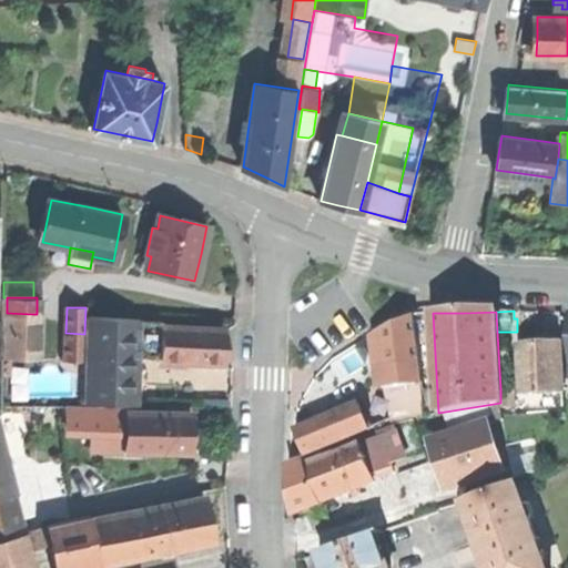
[(7,344),(31,345),(32,314),(7,313),(7,344)]
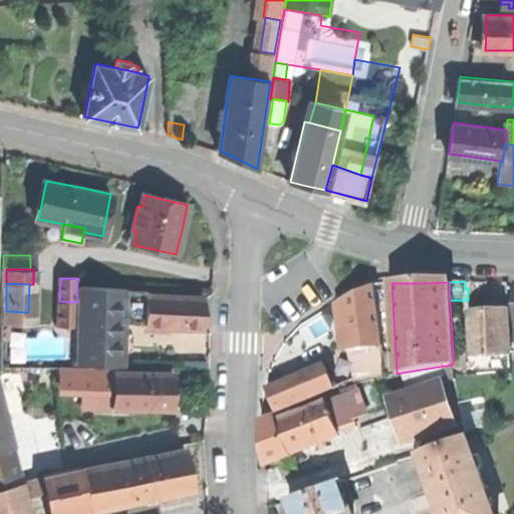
[(341,298),(350,350),(383,347),(375,284),(357,291),(341,298)]
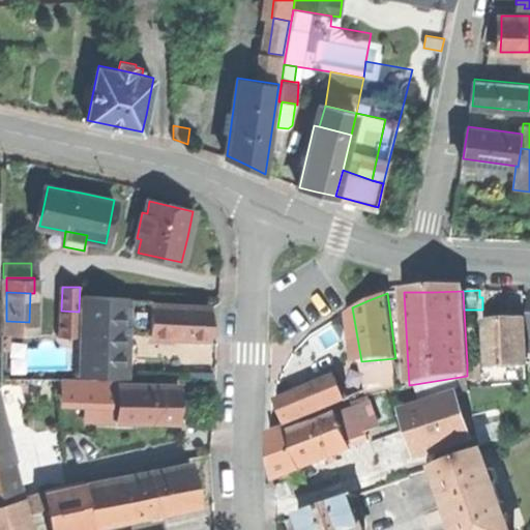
[(129,297),(81,296),(80,376),(127,377),(128,335),(129,300),(129,297)]
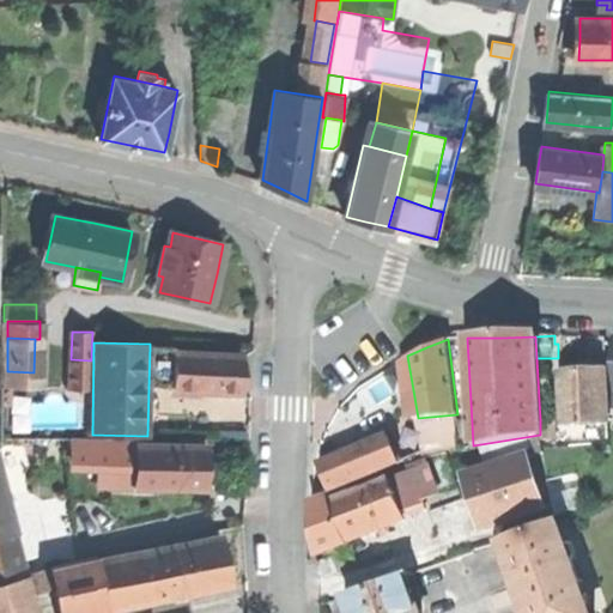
[(174,347),(150,347),(149,388),(173,388),(174,353),(174,347)]
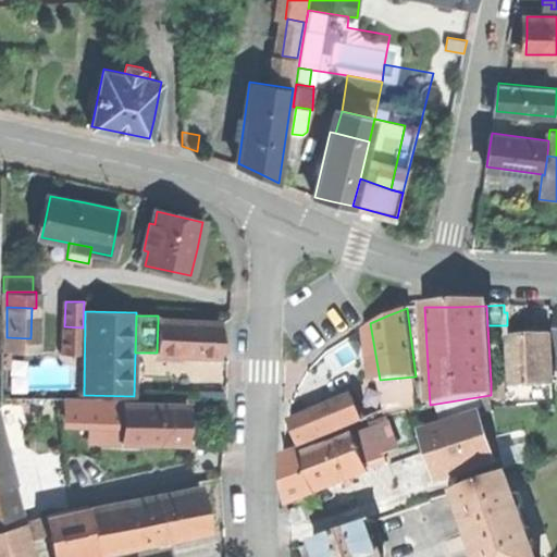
[(220,322),(158,321),(157,353),(219,354),(220,339),(220,322)]
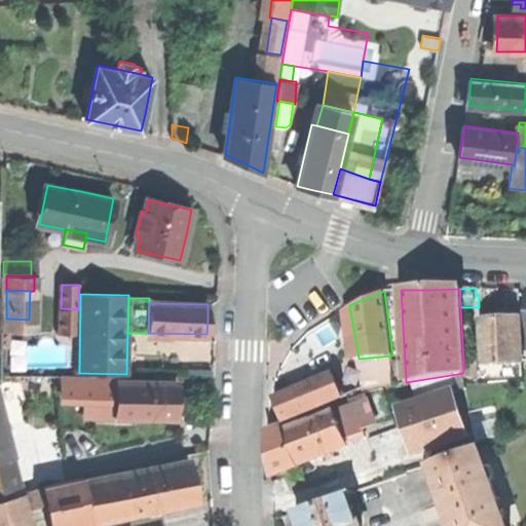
[(60,333),(77,334),(78,309),(61,308),(60,333)]
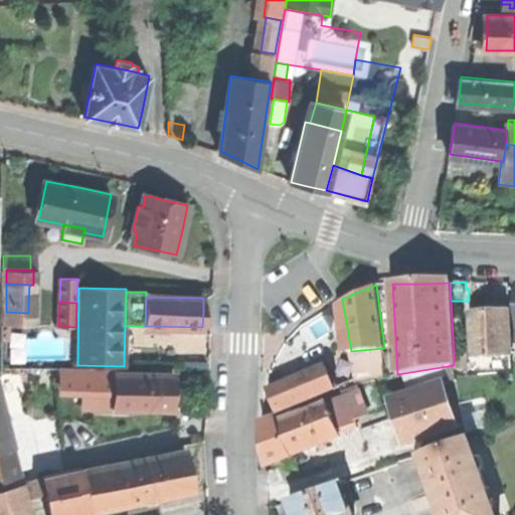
[(473,314),(475,356),(512,354),(510,312),(490,313),(473,314)]
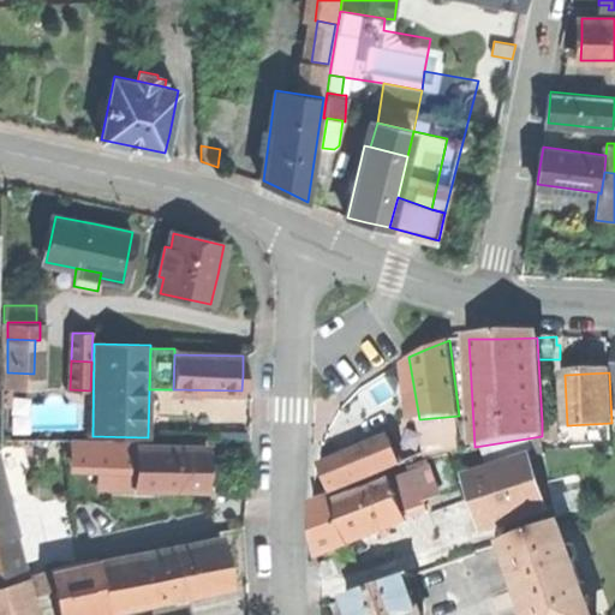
[(15,404),(1,404),(1,425),(15,425),(15,404)]
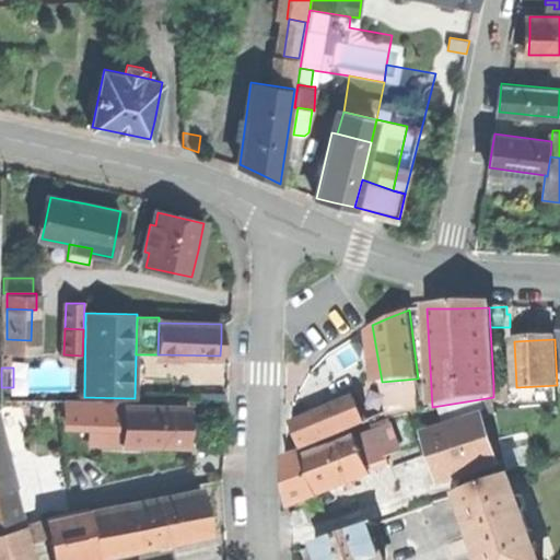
[(418,378),(382,382),(387,416),(422,409),(418,378)]
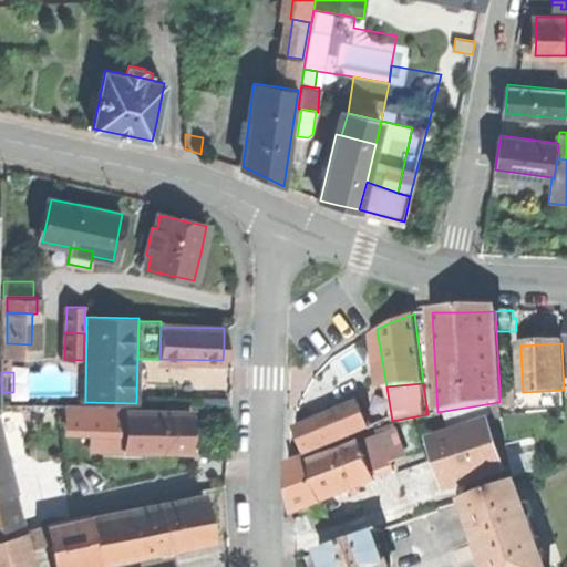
[(515,389),(500,389),(500,402),(500,408),(515,408),(515,389)]
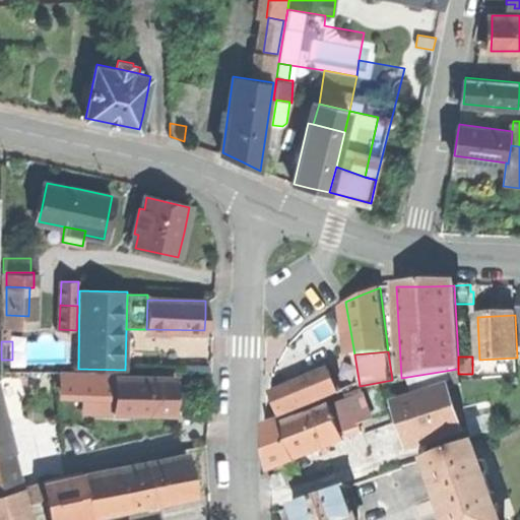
[(61,392),(114,394),(115,377),(115,373),(61,371),(61,392)]
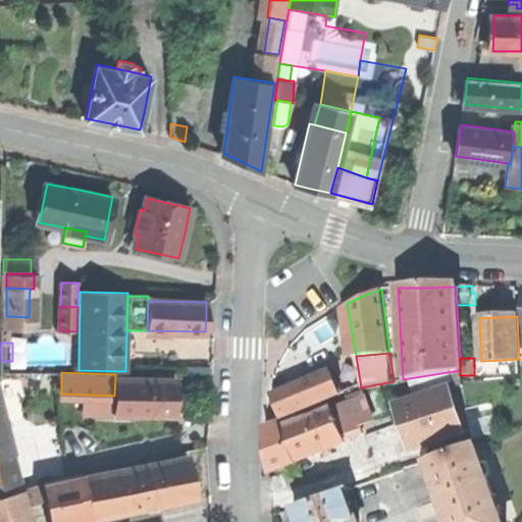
[(278,408),(282,419),(319,405),(319,403),(342,394),(332,372),(273,396),(278,408)]
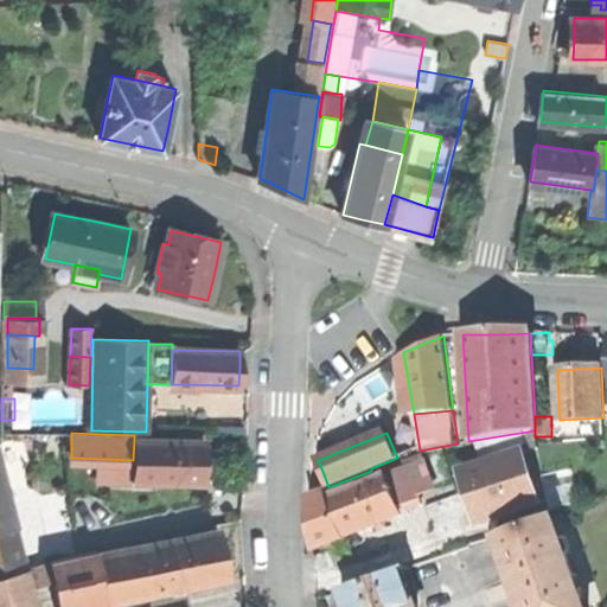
[(205,442),(134,440),(133,460),(133,483),(203,485),(204,465),(205,442)]
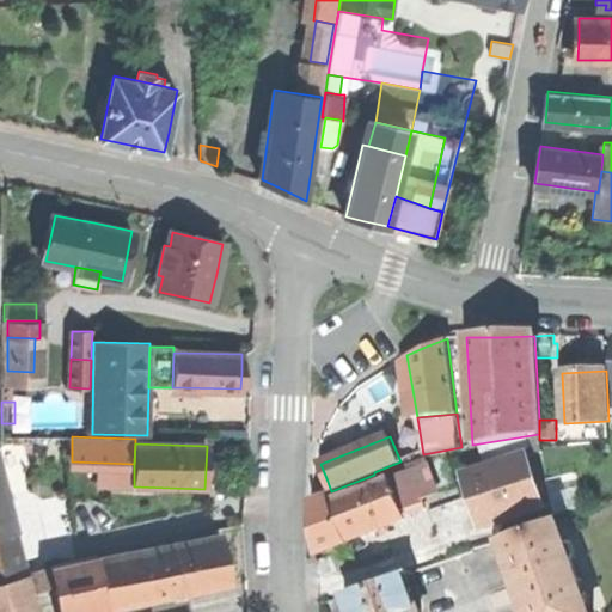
[(484,526),(545,508),(530,457),(469,475),(475,495),(479,509),(484,526)]
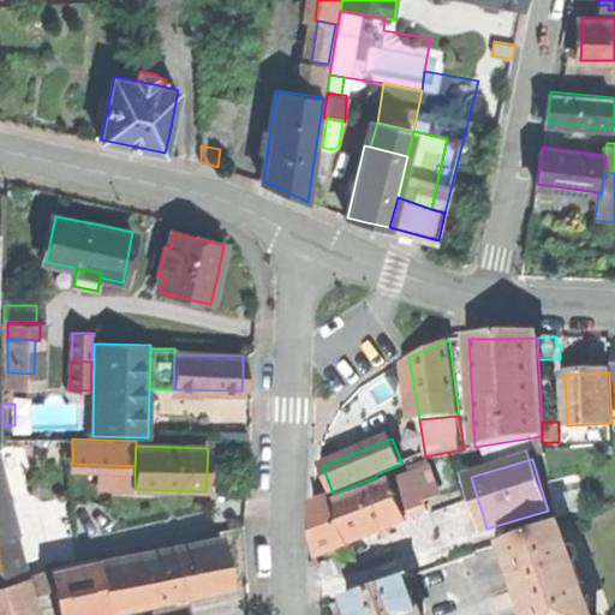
[(415,472),(392,482),(406,515),(429,507),(415,472)]
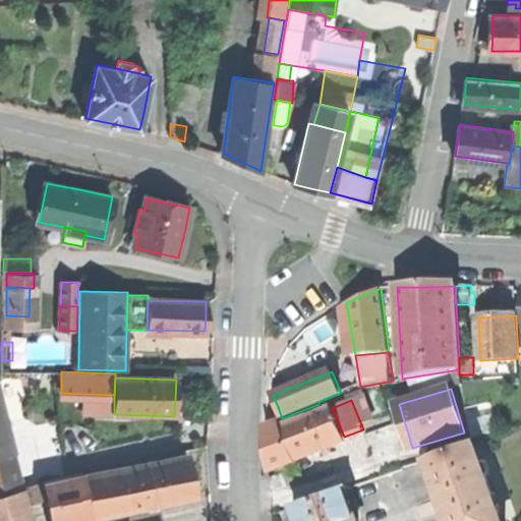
[(465,407),(472,439),(498,427),(490,400),(465,407)]
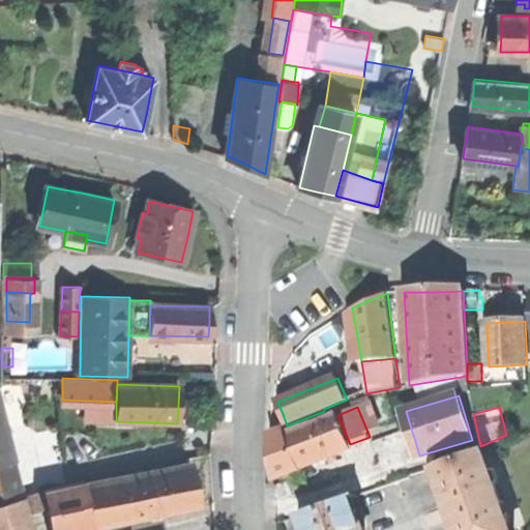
[(0,463),(12,461),(3,424),(0,411),(0,463)]
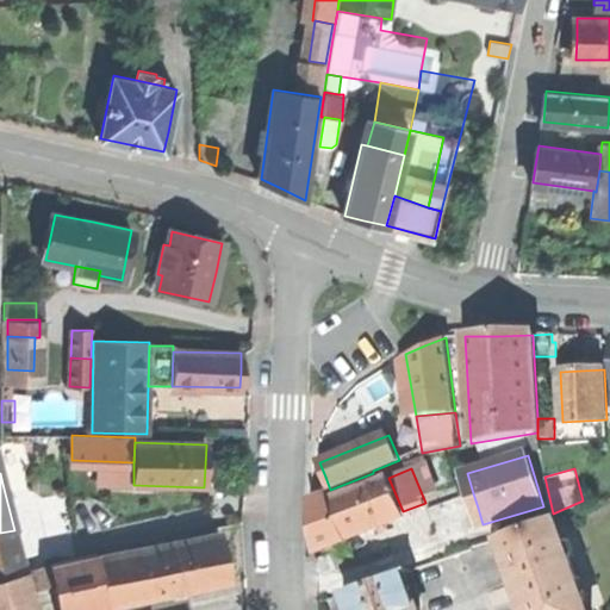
[(464,497),(473,493),(467,473),(461,475),(461,479),(458,480),(464,497)]
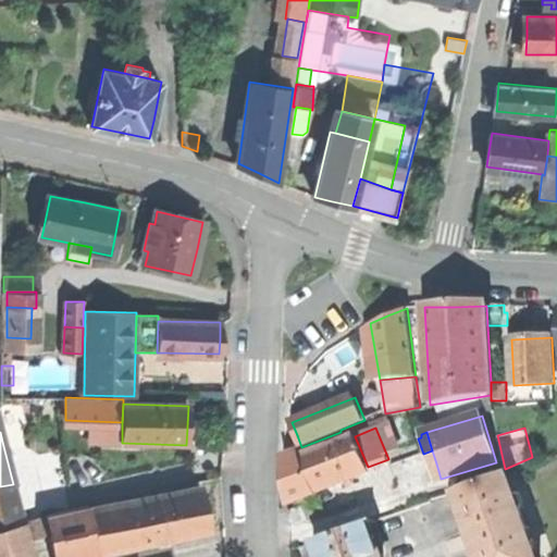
[(313,485),(317,494),(370,472),(368,467),(355,436),(304,457),(301,458),(313,485)]
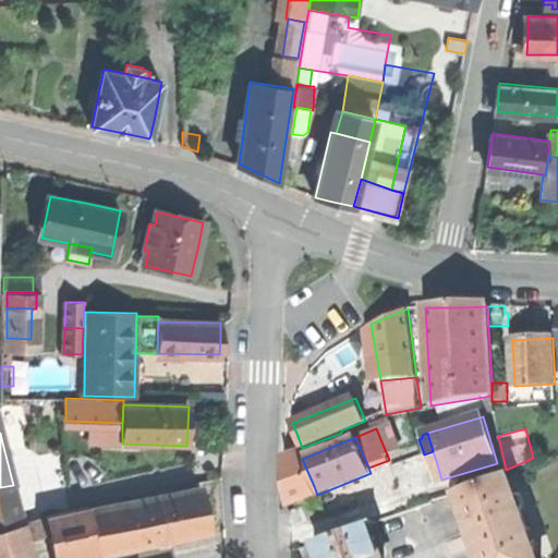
[(302,452),(286,458),(288,475),(289,494),(314,486),(302,459),(304,458),(302,452)]
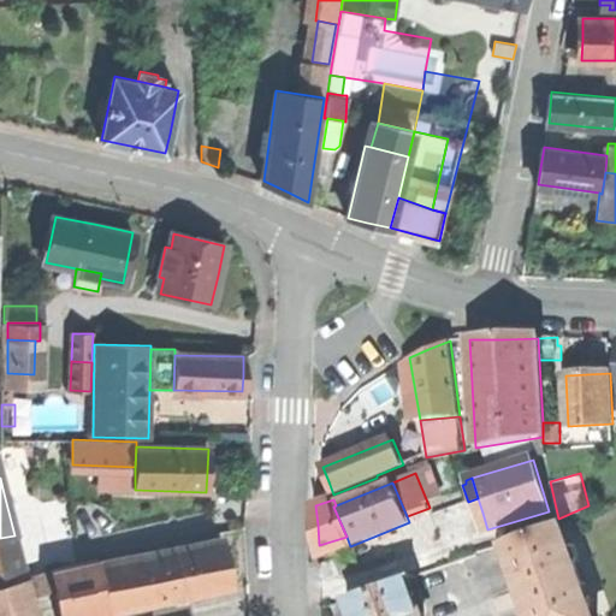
[(561,526),(505,545),(529,615),(592,615),(590,609),(592,608),(570,545),(568,546),(561,526)]
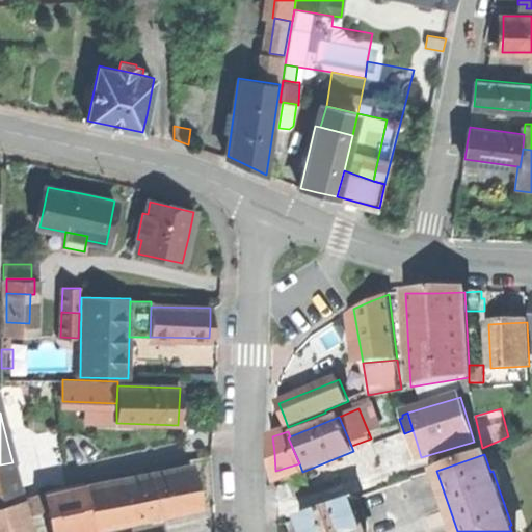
[(12,462),(0,464),(0,498),(20,494),(12,462)]
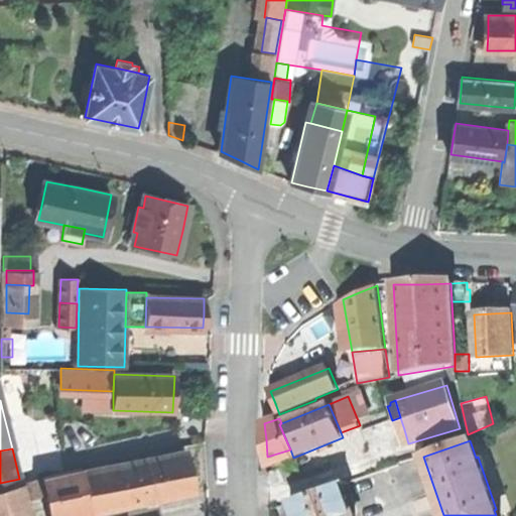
[(126,505),(194,491),(189,474),(184,449),(117,464),(126,505)]
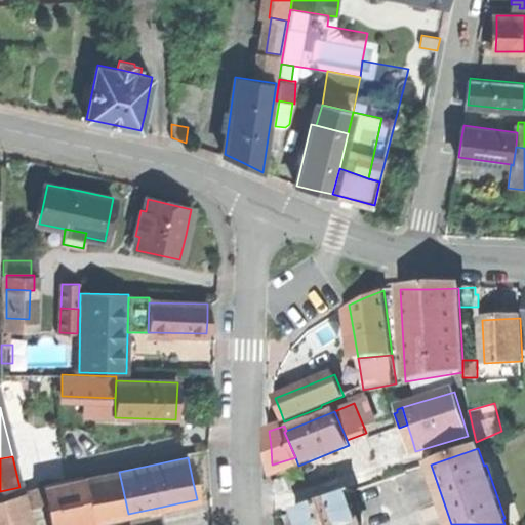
[(273,476),(298,466),(295,457),(272,465),(273,476)]
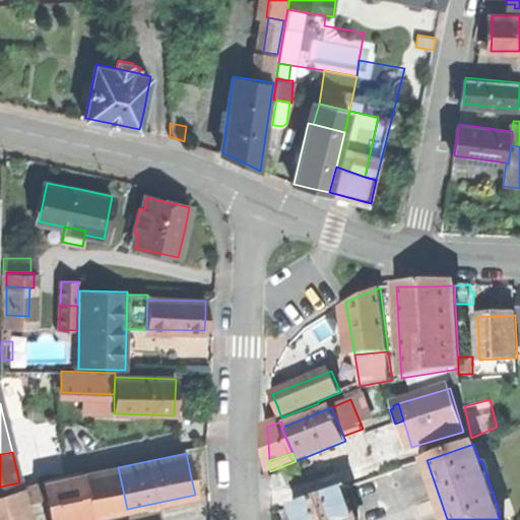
[(91,516),(127,509),(118,467),(83,475),(91,516)]
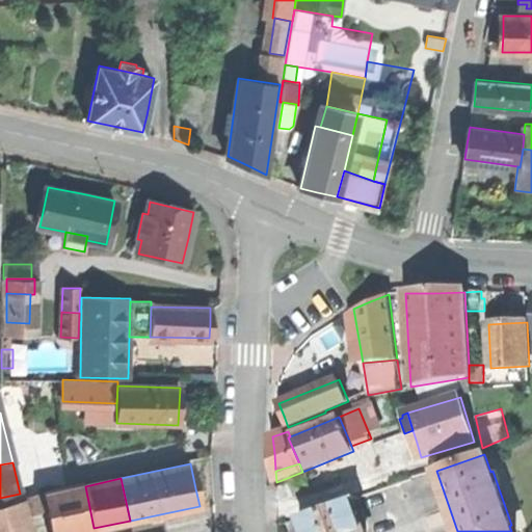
[(51,531),(76,531),(94,528),(85,486),(84,481),(43,490),(44,496),(46,505),(51,531)]
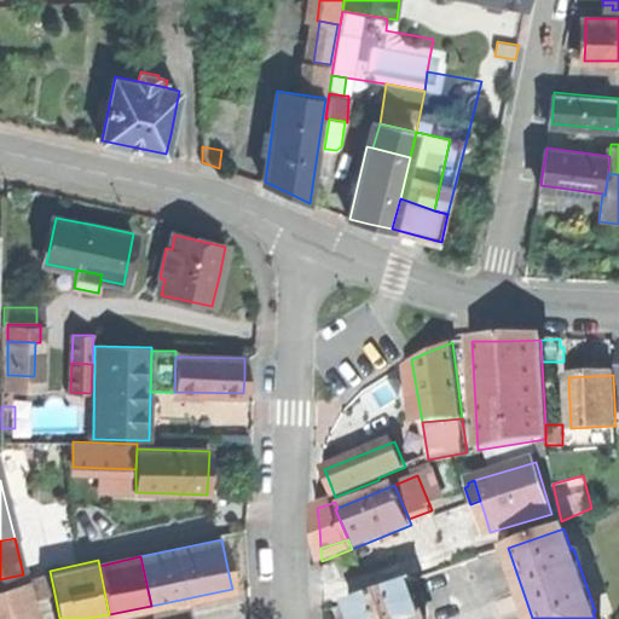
[(386,568),(392,585),(401,582),(394,565),(386,568)]
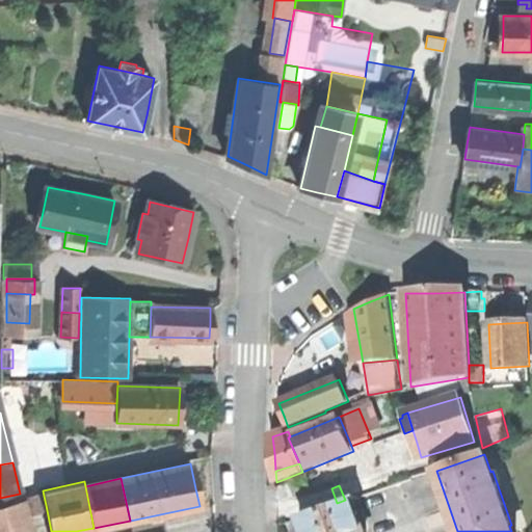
[(317,494),(322,508),(334,504),(328,489),(317,494)]
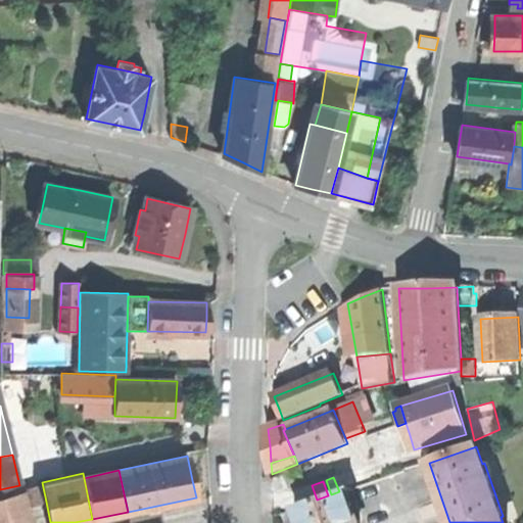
[(43,487),(21,492),(25,502),(45,496),(43,487)]
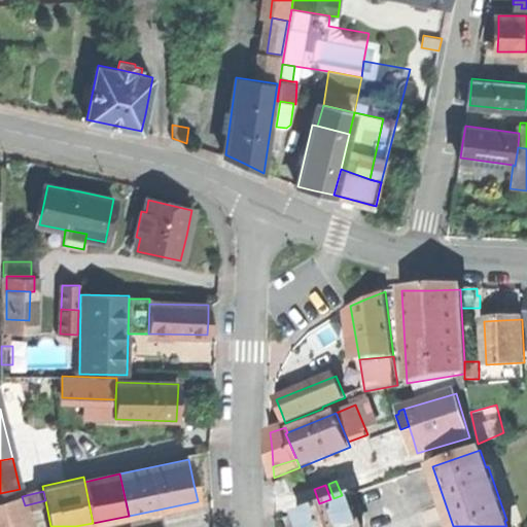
[(303,526),(360,526),(355,512),(361,510),(356,493),(299,514),(303,526)]
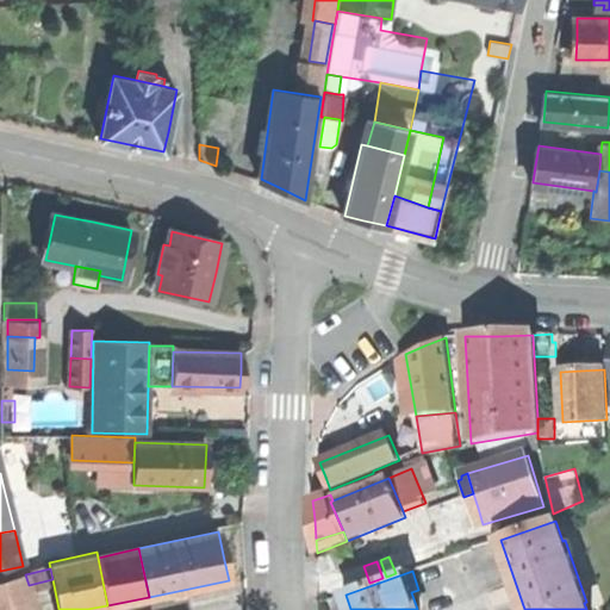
[(25,574),(0,580),(0,609),(33,609),(29,585),(25,574)]
